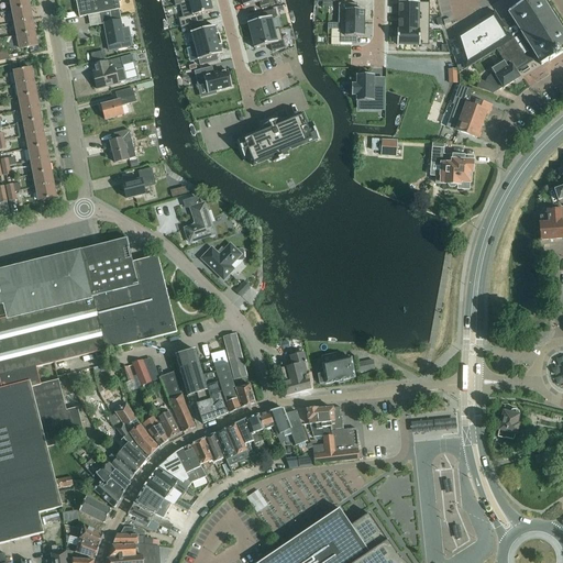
[(9,0),(12,12),(30,9),(28,0),(9,0)]
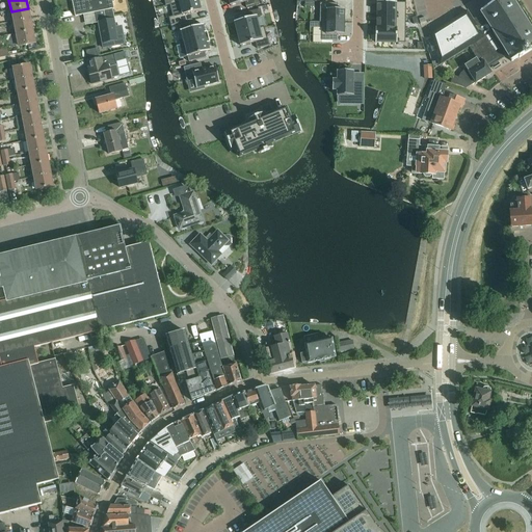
[(71,0),(75,17),(95,12),(95,17),(111,14),(110,9),(114,9),(112,2),(114,1),(114,0),(71,0)]
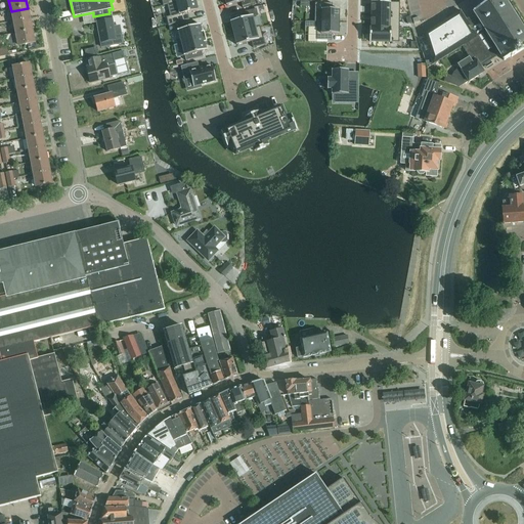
[(198,10),(194,0),(183,0),(170,4),(168,4),(171,16),(166,17),(168,26),(186,20),(184,13),(187,12),(198,10)]
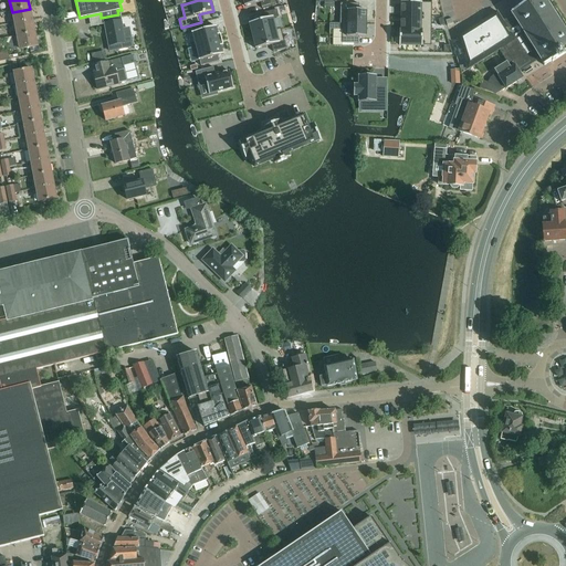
[(492,14),(477,24),(457,37),(467,67),(468,70),(499,50),(506,62),(510,69),(515,65),(520,73),(523,70),(525,72),(531,69),(530,66),(541,60),(544,65),(552,60),(552,61),(565,51),(565,50),(565,51),(565,50),(565,33),(544,0),(531,0),(511,13),(512,16),(515,19),(505,20),(502,20),(496,11),(492,14)]
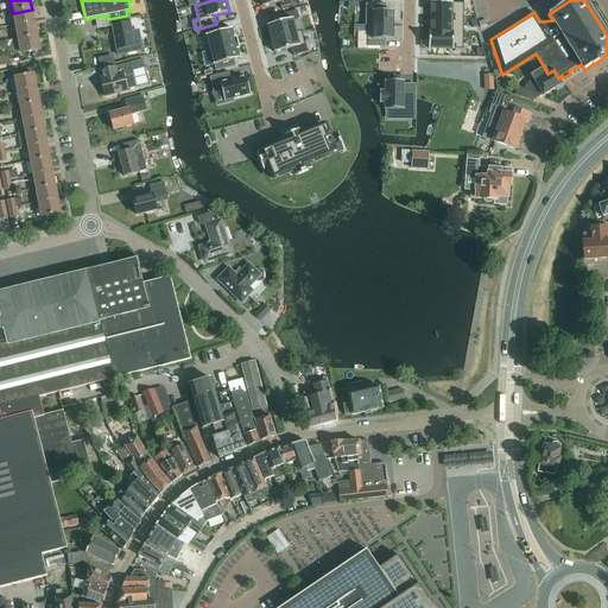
[(431,2),(431,18),(463,18),(463,2),(453,2),(431,2)]
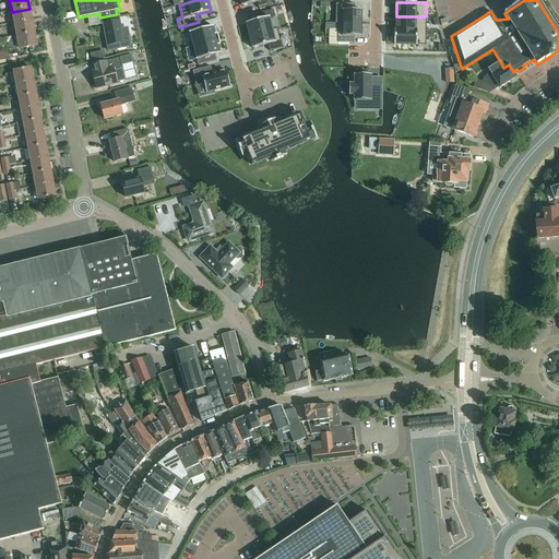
[(335,23),(335,24),(337,24),(337,23),(363,24),(363,11),(355,10),(355,3),(335,3),(335,23)]
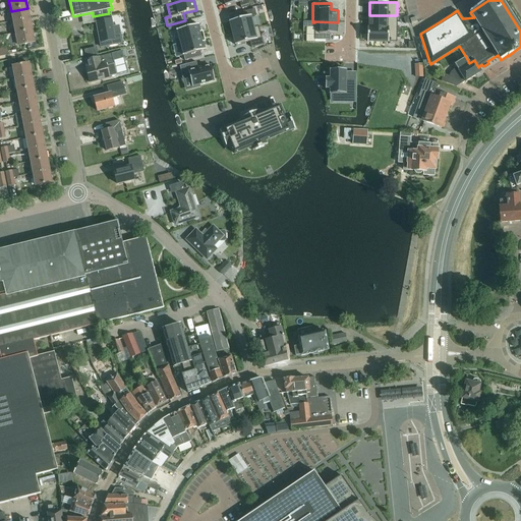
[(13,21),(30,18),(27,8),(11,11),(13,21)]
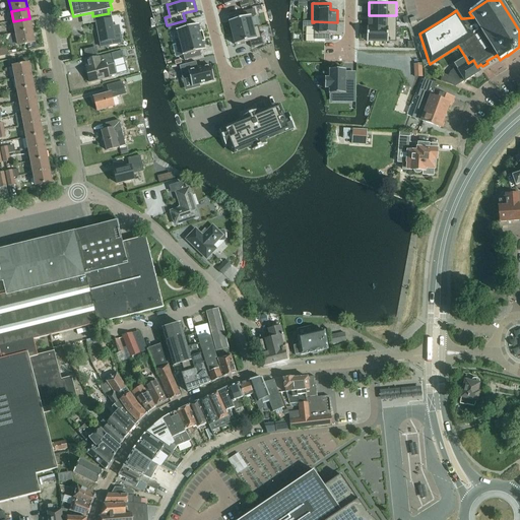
[(243,18),(229,21),(232,34),(253,27),(250,17),(256,15),(254,9),(242,12),(243,18)]
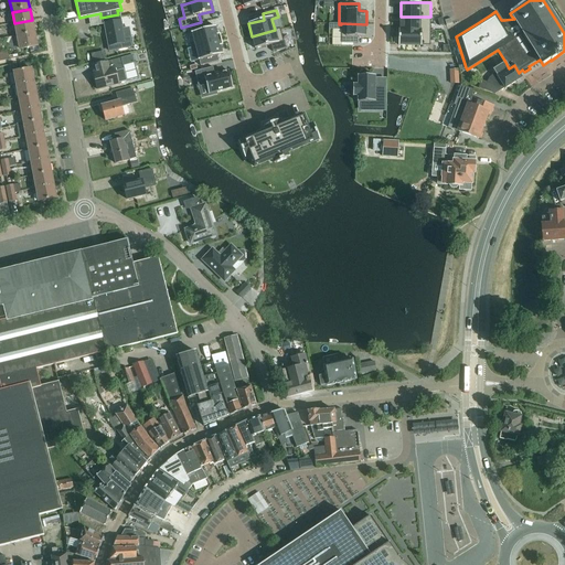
[(119,21),(118,14),(100,18),(103,24),(105,24),(109,45),(110,53),(132,49),(130,36),(124,38),(120,21),(119,21)]
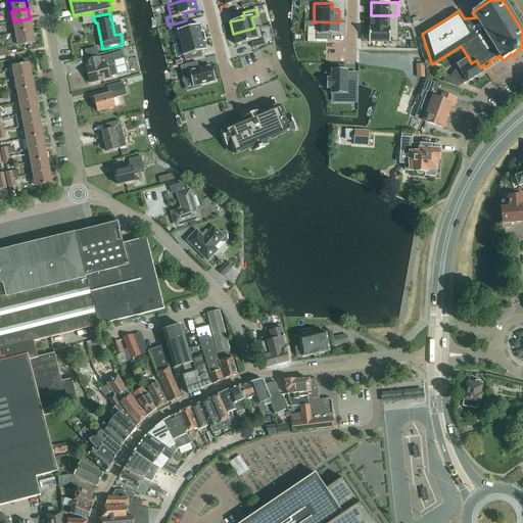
[(371,28),(371,29),(398,29),(398,15),(371,15),(371,28)]
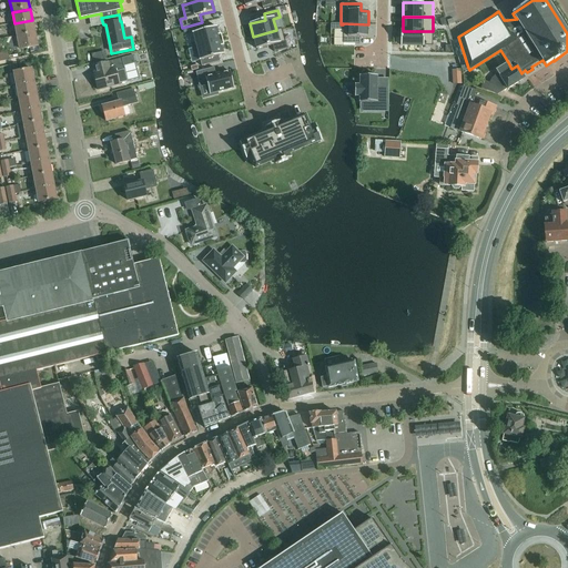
[(32,20),(14,23),(17,37),(34,33),(32,20)]
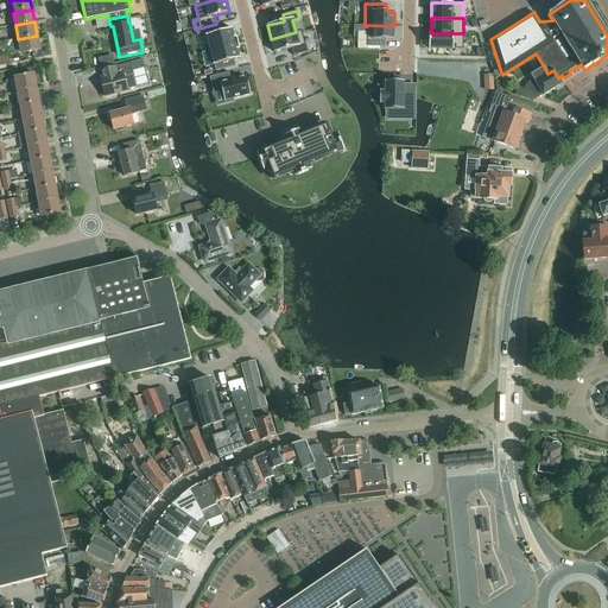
[(210,50),(238,43),(236,37),(234,38),(232,29),(226,30),(225,25),(204,30),(210,50)]
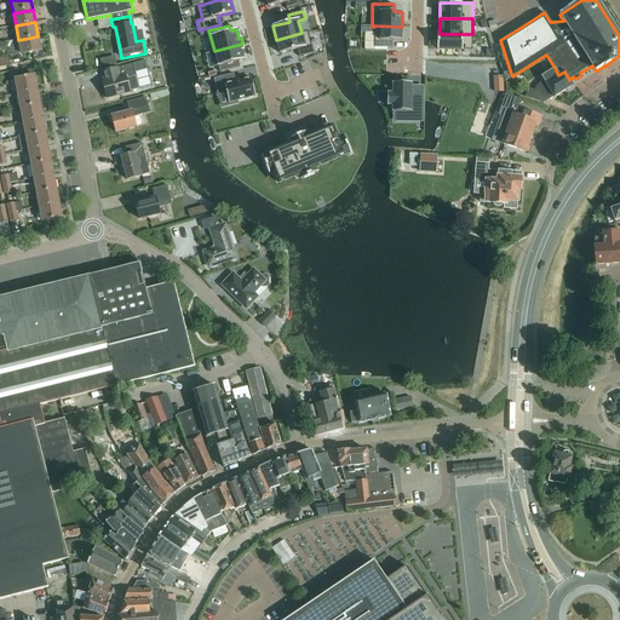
[(374,32),(374,47),(392,47),(392,40),(401,40),(402,27),(374,26),(374,27),(374,32)]
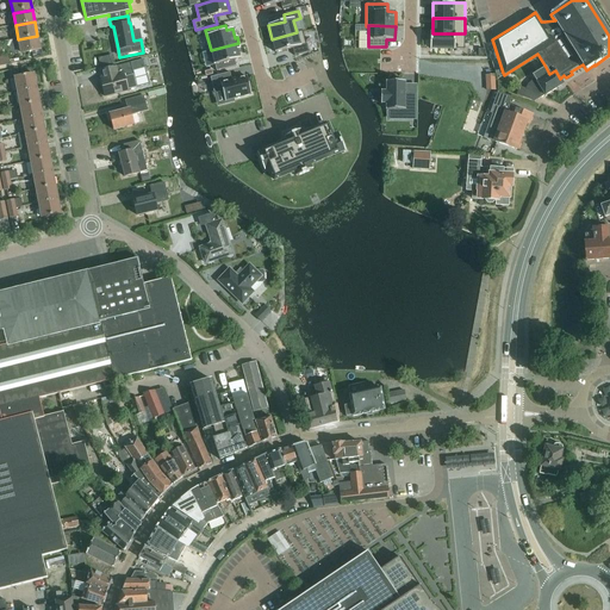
[(297,32),(272,39),(275,53),(292,49),(294,56),(309,51),(306,44),(303,31),(297,32)]
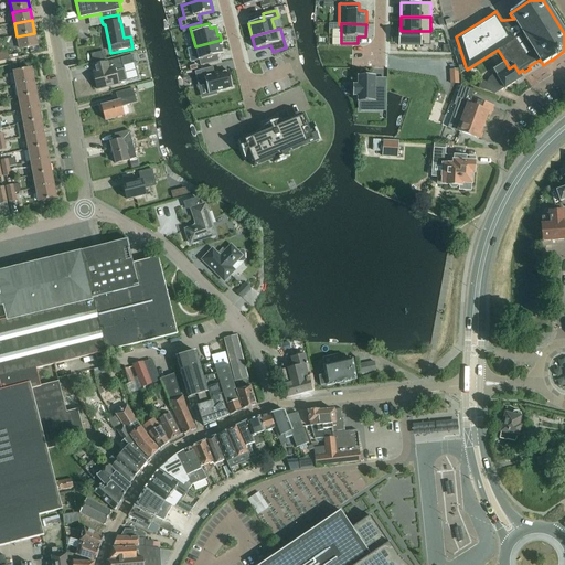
[(398,31),(398,45),(420,45),(430,45),(430,31),(401,31),(401,30),(398,30),(398,31)]
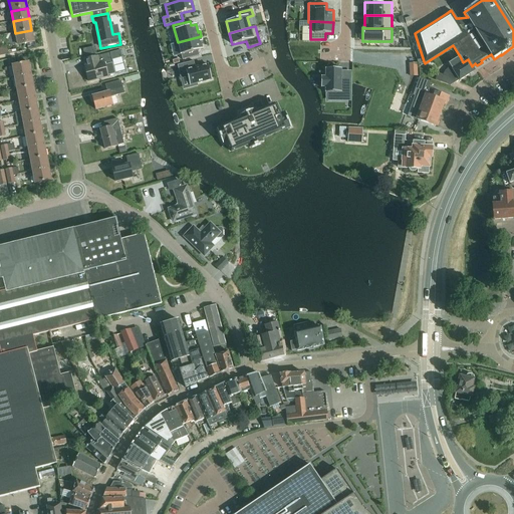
[(31,30),(15,33),(18,45),(34,42),(31,30)]
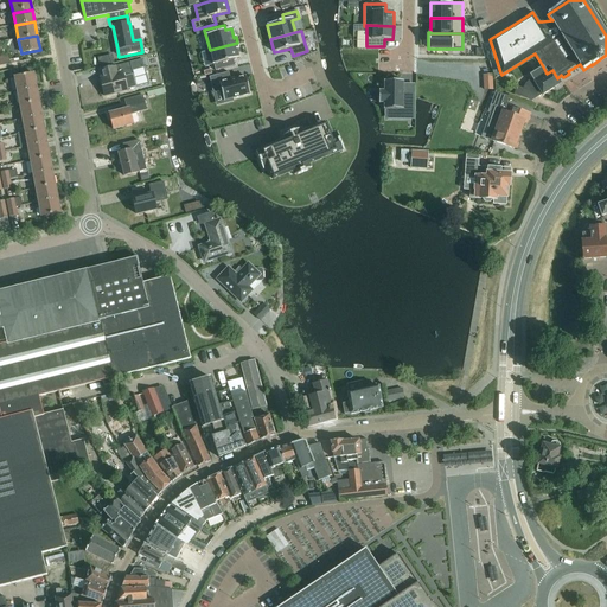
[(240,49),(237,43),(210,50),(215,71),(235,65),(234,61),(240,58),(237,50),(240,49)]
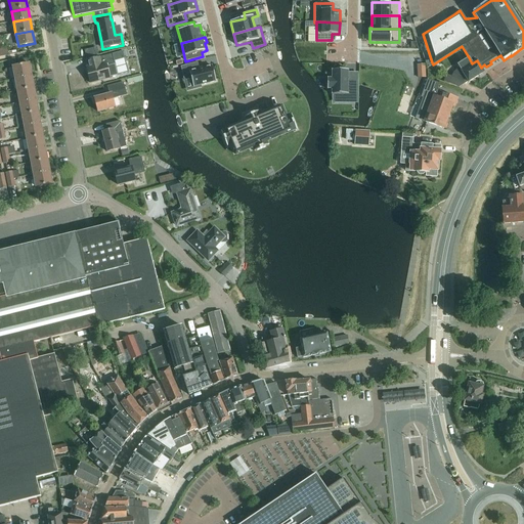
[(112,54),(100,57),(100,56),(85,60),(87,67),(86,67),(90,82),(111,77),(118,75),(128,73),(123,51),(112,54)]
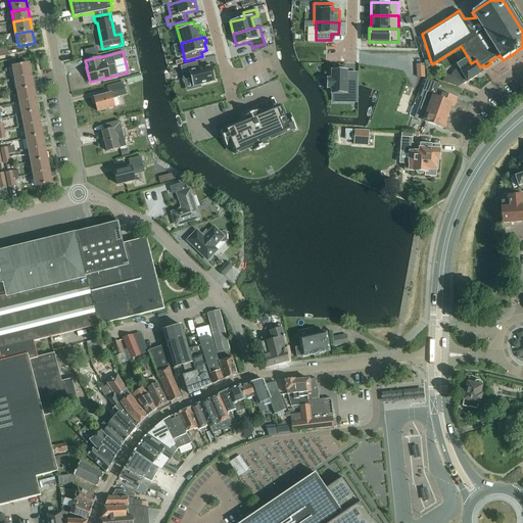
[(483,73),(480,67),(476,60),(471,63),(468,57),(461,61),(463,64),(459,67),(456,69),(453,73),(450,77),(445,75),(443,82),(448,84),(450,79),(463,83),(465,82),(466,81),(468,83),(483,73)]
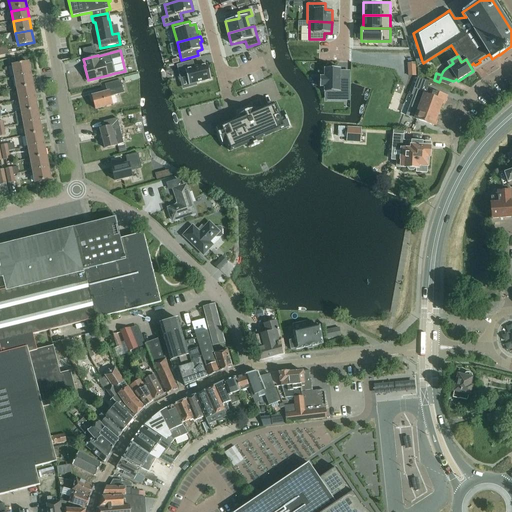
[(211,79),(208,64),(195,68),(193,61),(177,65),(180,76),(186,75),(189,85),(211,79)]
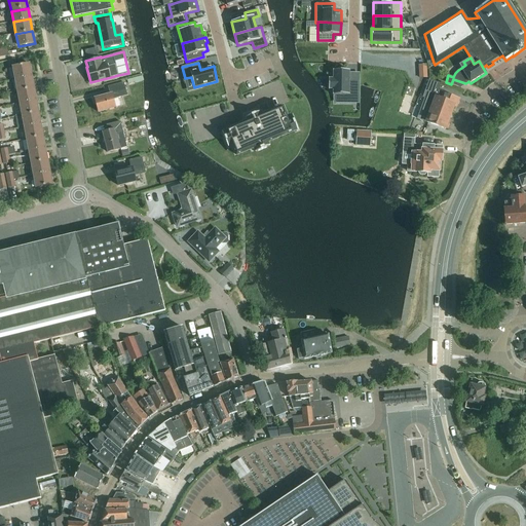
[(15,79),(32,76),(29,64),(12,67),(15,79)]
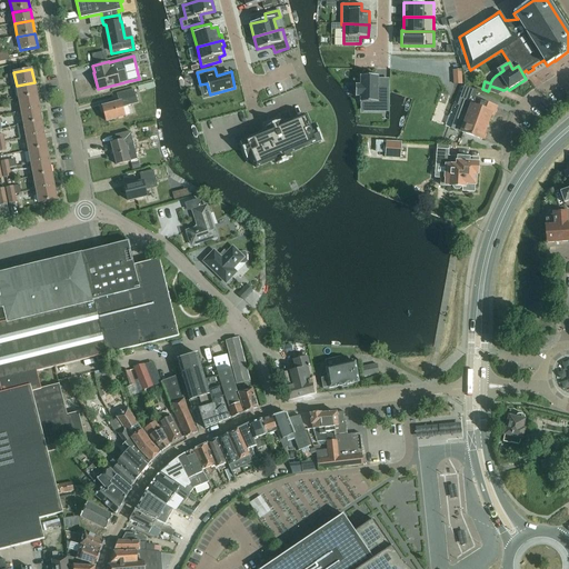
[(356,86),(355,97),(360,97),(360,102),(373,103),(373,110),(387,110),(387,91),(381,91),(381,87),(378,87),(378,79),(378,77),(360,76),(360,86),(356,86)]
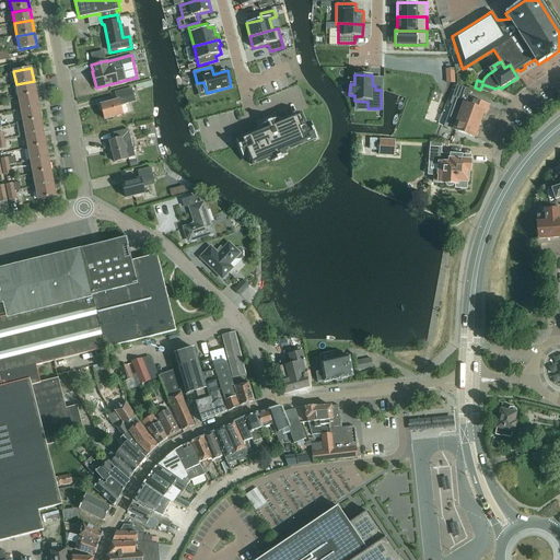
[(19,96),(36,93),(34,81),(16,84),(19,96)]
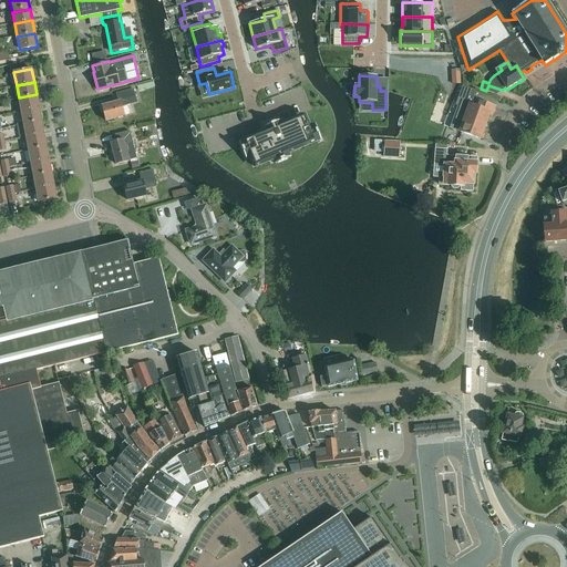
[(472,99),(474,93),(475,90),(463,85),(462,88),(459,98),(455,105),(459,106),(451,129),(460,132),(478,138),(480,137),(482,137),(484,131),(482,130),(488,114),(491,115),(494,106),(477,100),(476,101),(472,99)]
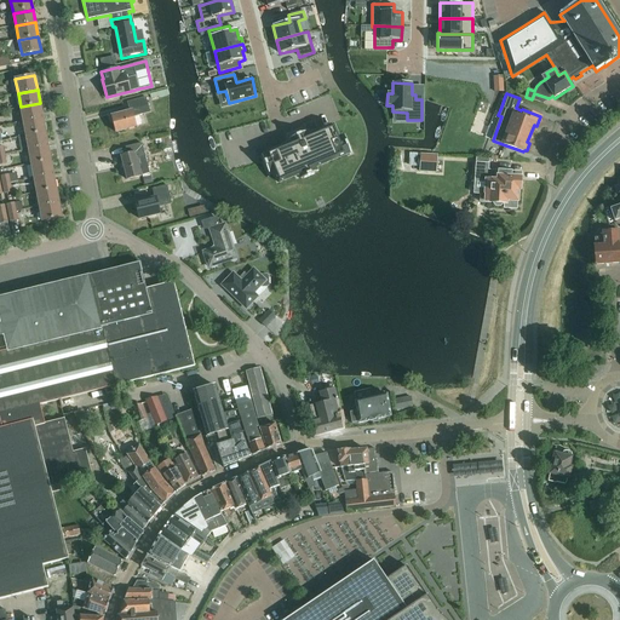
[(133,116),(142,114),(150,113),(145,97),(127,102),(130,110),(112,115),(115,132),(136,126),(133,116)]
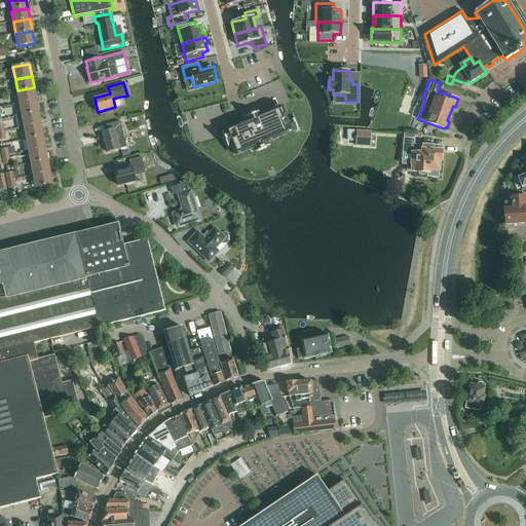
[(20,102),(36,99),(34,87),(17,90),(20,102)]
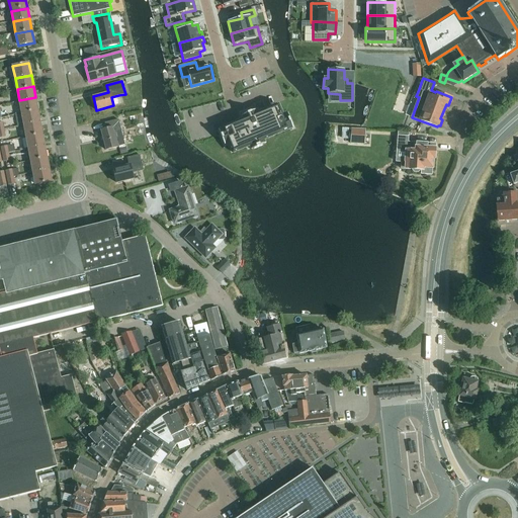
[(21,112),(37,108),(35,97),(19,100),(21,112)]
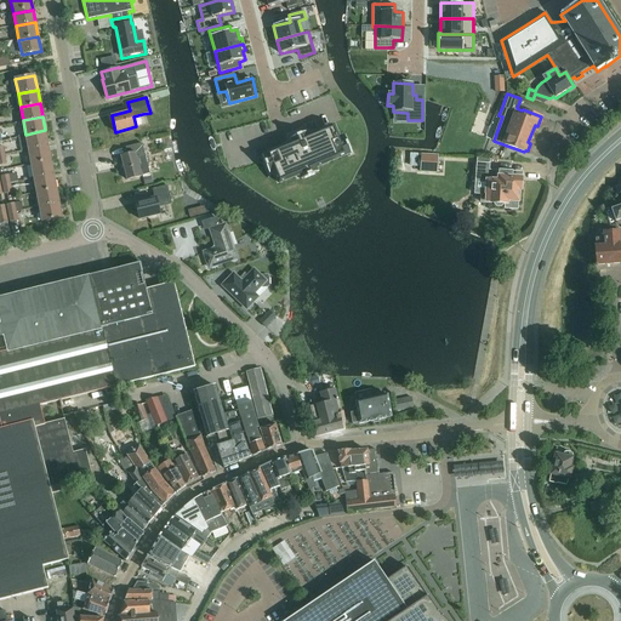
[(292,144),(267,155),(274,171),(279,183),(300,175),(315,167),(346,155),(340,140),(334,126),(308,137),(307,132),(300,135),(297,137),(290,140),(292,144)]
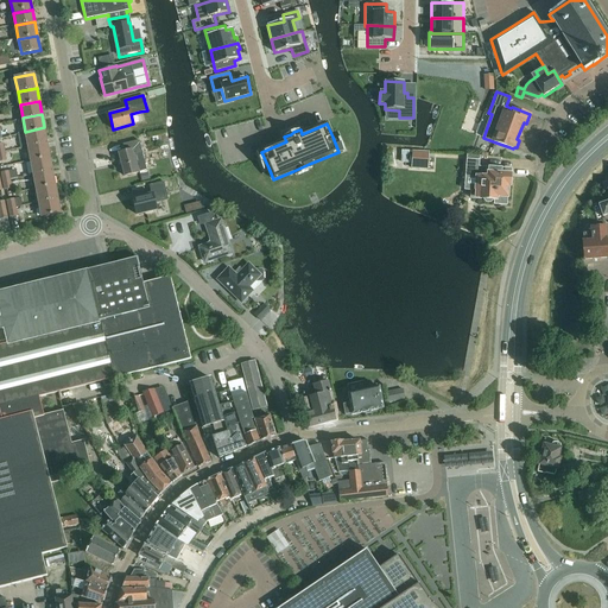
[(27,145),(46,141),(44,127),(25,132),(27,145)]
